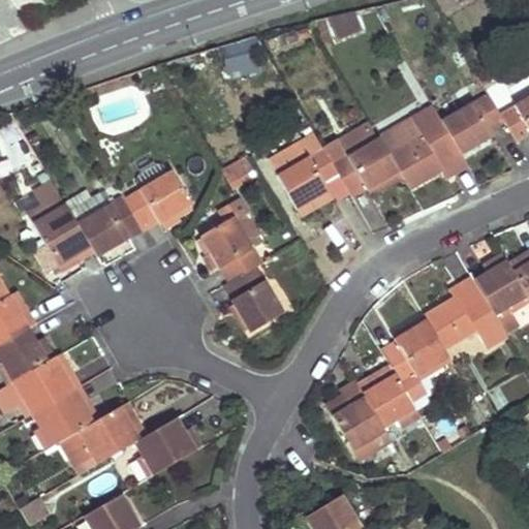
[(458,0),(442,0),(440,2),(446,12),(461,4),(458,0)]
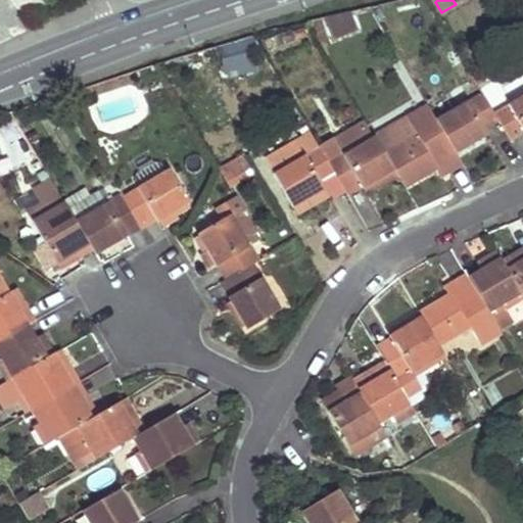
[(513,85),(487,98),(495,112),(520,98),(513,85)]
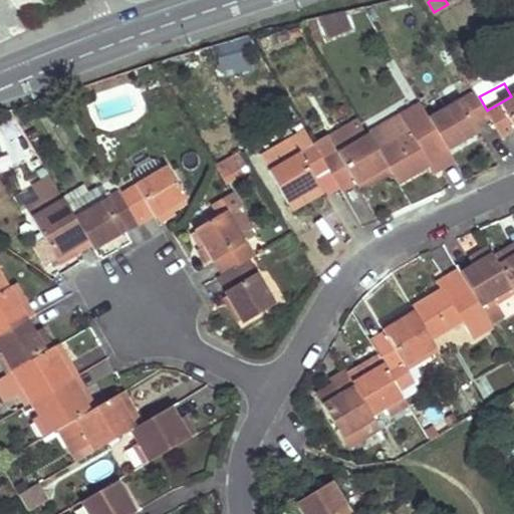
[(476,91),(430,118),(449,151),(481,133),(478,127),(492,119),(487,110),(479,96),(476,91)]
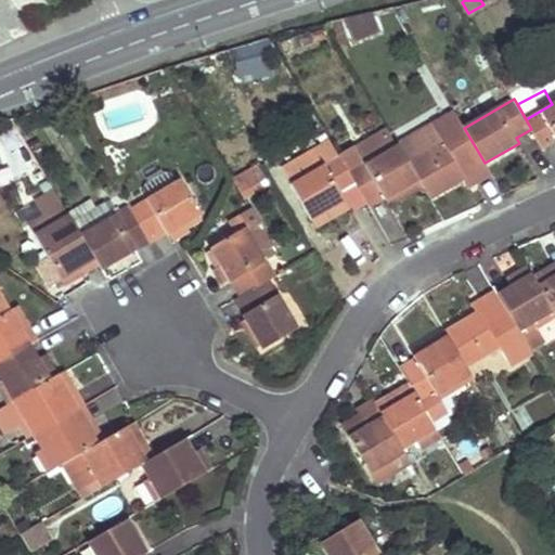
[(554,102),(552,104),(526,119),(531,129),(542,149),(554,140),(554,102)]
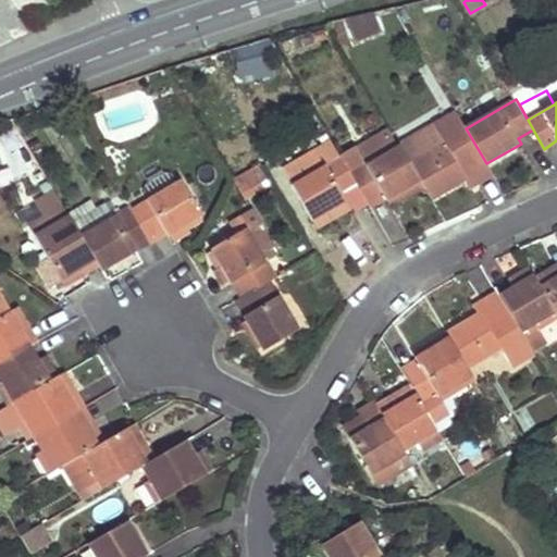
[(437,126),(403,147),(412,163),(421,178),(426,187),(433,199),(465,181),(473,175),(479,184),(493,175),(486,163),(466,128),(457,112),(436,123),(437,126)]
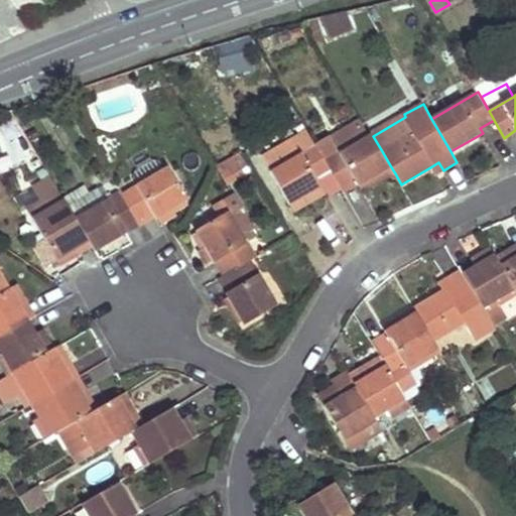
[(359,121),(317,145),(328,161),(368,136),(359,121)]
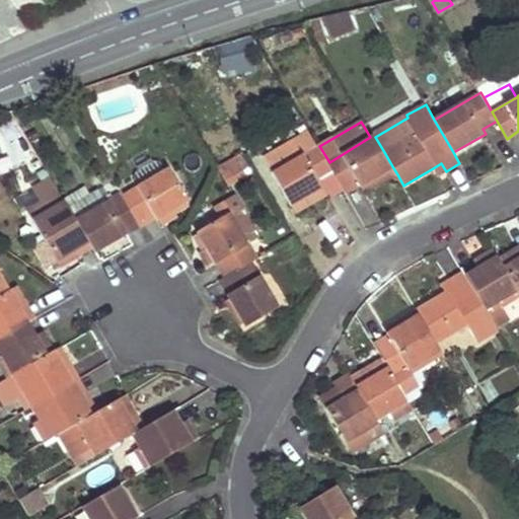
[(370,137),(329,162),(335,172),(347,194),(361,186),(392,166),(384,152),(375,137),(374,135),(370,137)]
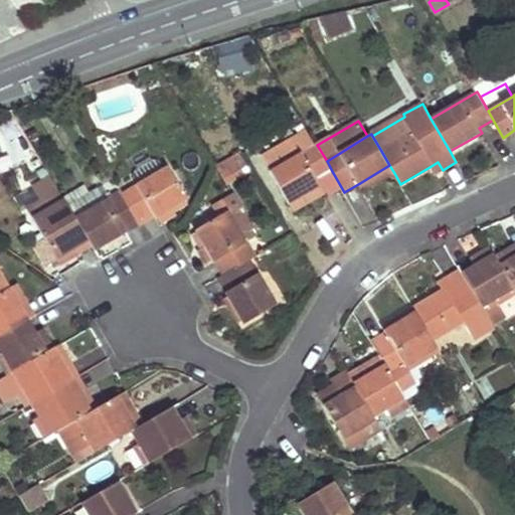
[(317,145),(270,171),(289,203),(320,185),(317,179),(332,171),(327,161),(317,145)]
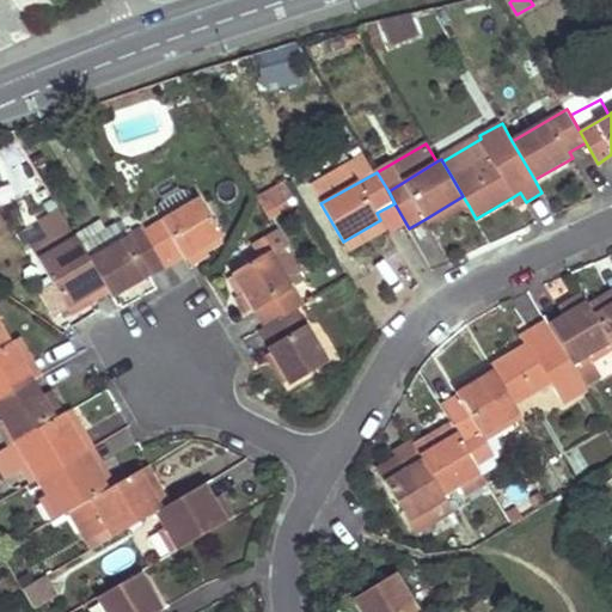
[(280,184),(257,197),(264,208),(286,195),(280,184)]
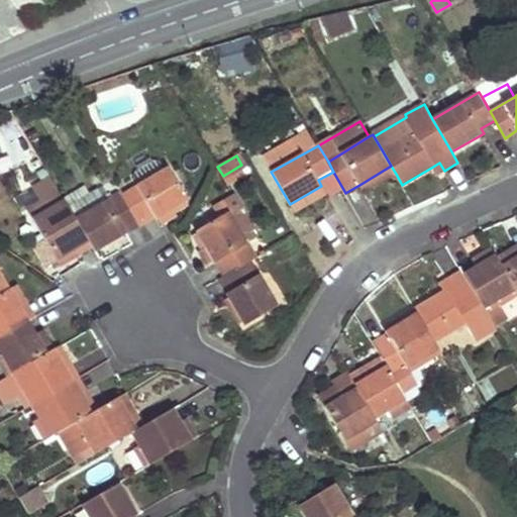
[(165,171),(160,162),(156,161),(134,173),(133,177),(138,185),(165,171)]
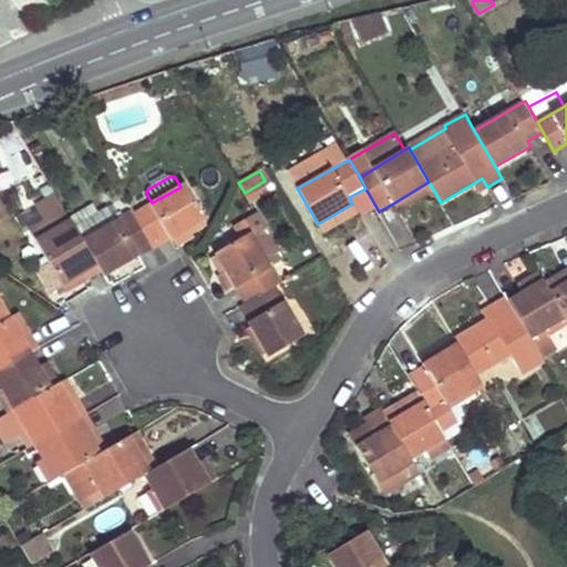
[(429,182),(394,203),(400,210),(434,191),(429,182)]
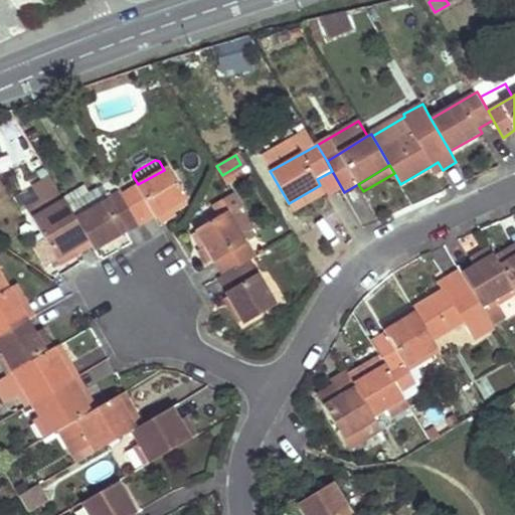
[(186,198),(168,167),(164,170),(138,184),(123,193),(138,219),(152,212),(155,217),(156,216),(171,208),(186,198)]
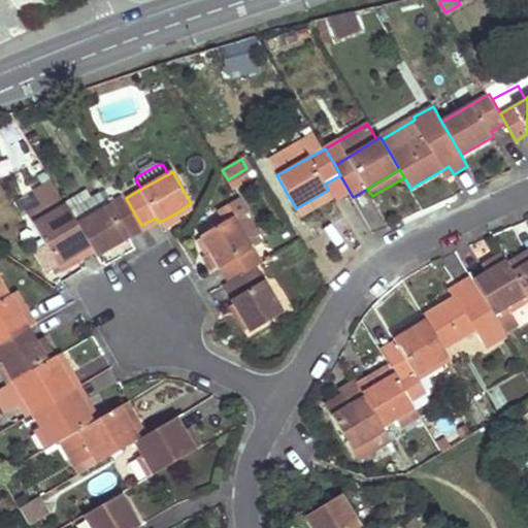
[(125,195),(78,223),(85,233),(92,246),(97,257),(131,239),(128,233),(141,225),(126,198),(125,195)]
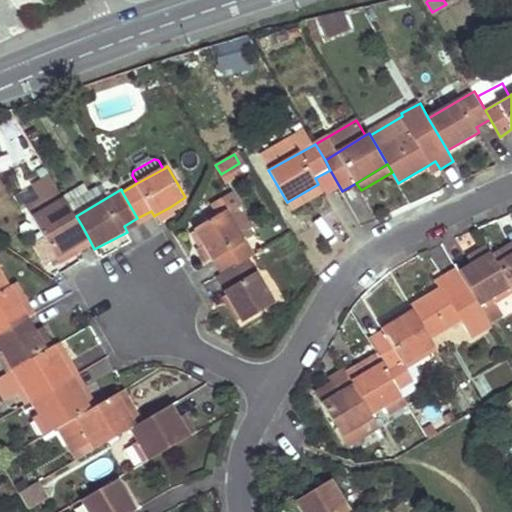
[(48,201),(29,213),(60,264),(79,253),(76,247),(68,235),(82,226),(76,216),(65,196),(51,204),(48,201)]
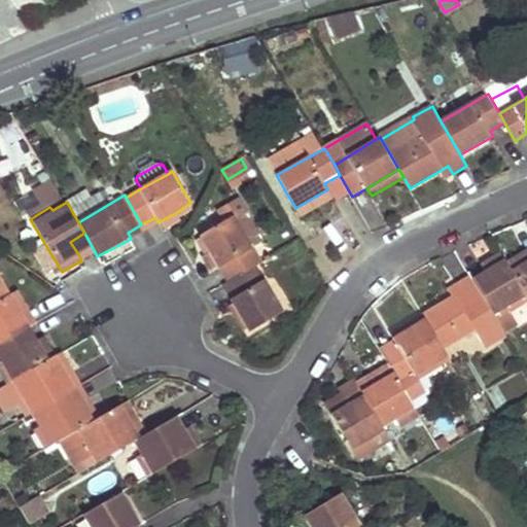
[(244,210),(234,216),(252,248),(264,242),(244,210)]
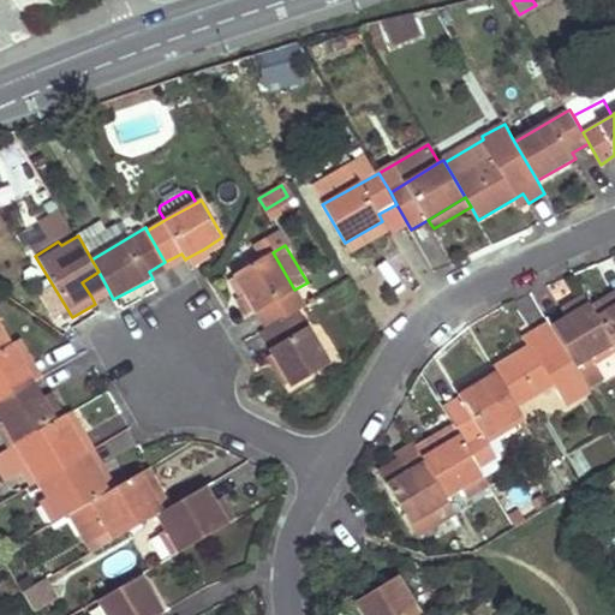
[(209,256),(204,249),(186,258),(191,267),(209,256)]
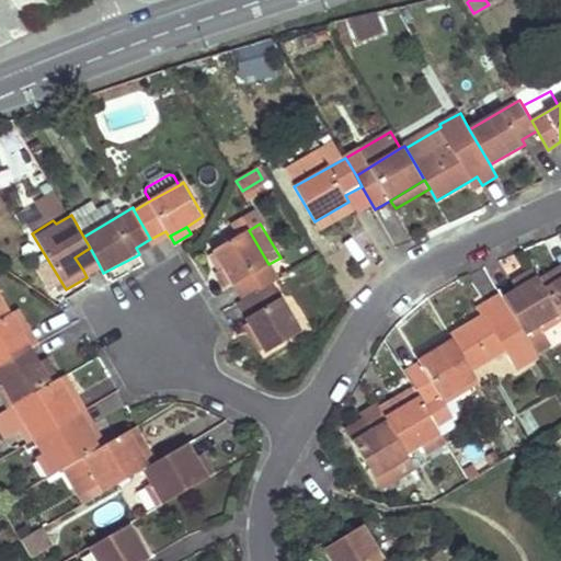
[(249,230),(213,251),(222,267),(233,286),(238,283),(245,298),(243,299),(253,316),(247,319),(266,354),(302,332),(272,283),(277,278),(268,264),(249,230)]
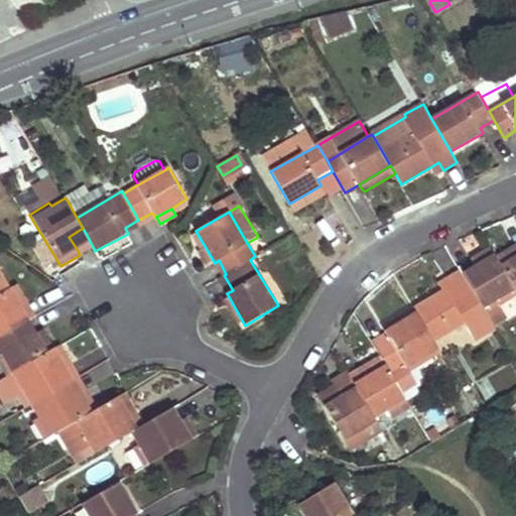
[(152,213),(138,220),(142,225),(155,218),(152,213)]
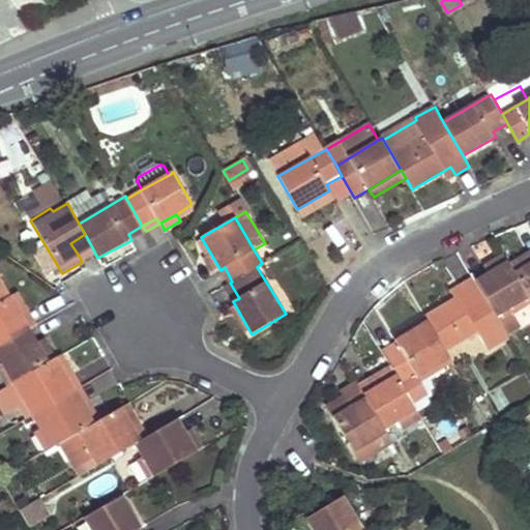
[(142,226),(128,234),(131,240),(146,231),(142,226)]
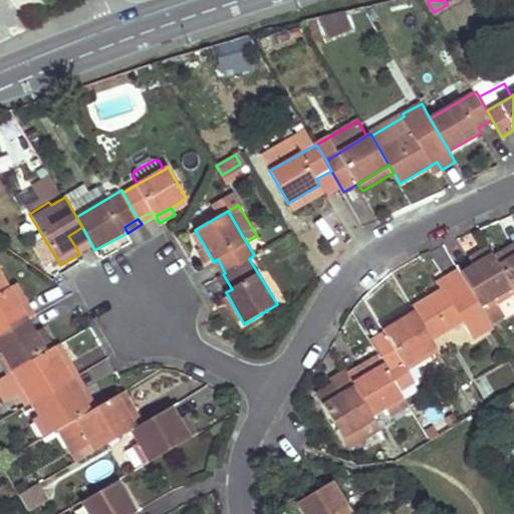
[(82,227),(68,236),(76,248),(89,240),(82,227)]
